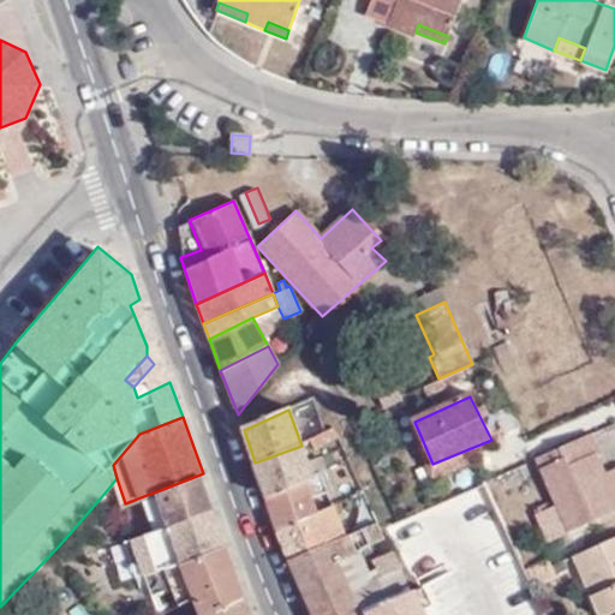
[(311,440),(315,449),(339,437),(335,428),(327,431),(311,440)]
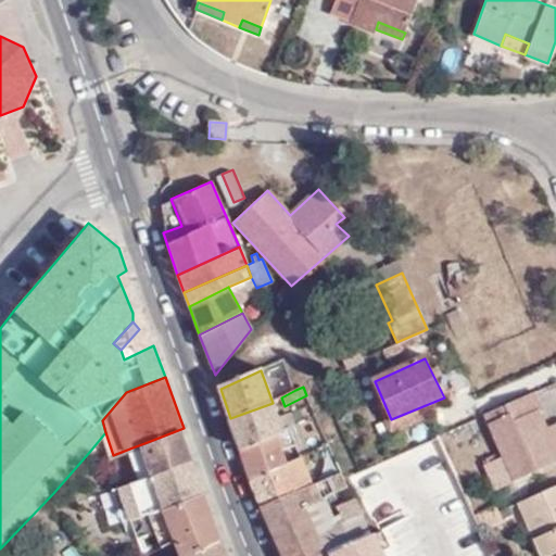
[(543,411),(534,394),(485,416),(515,481),(555,463),(555,451),(546,430),(538,414),(543,411)]
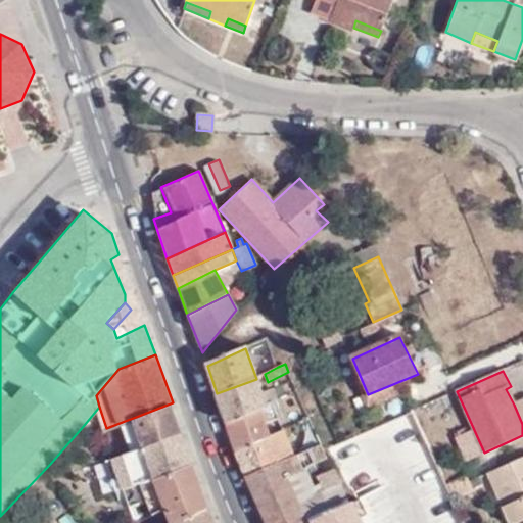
[(405,388),(421,380),(418,374),(368,394),(361,397),(366,409),(405,391),(405,388)]
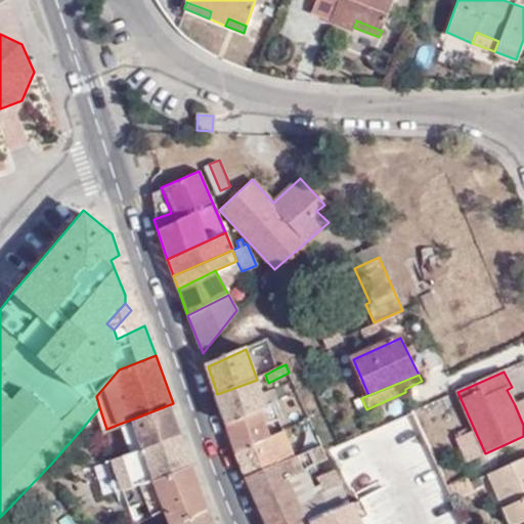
[(259,408),(266,406),(257,380),(217,394),(226,422),(259,408)]
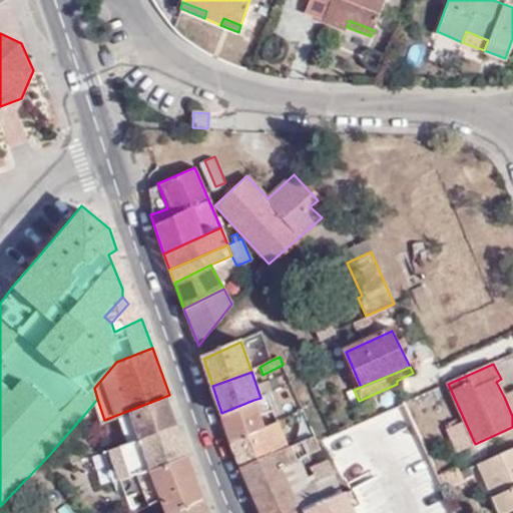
[(287,418),(275,392),(267,396),(274,411),(279,422),(287,418)]
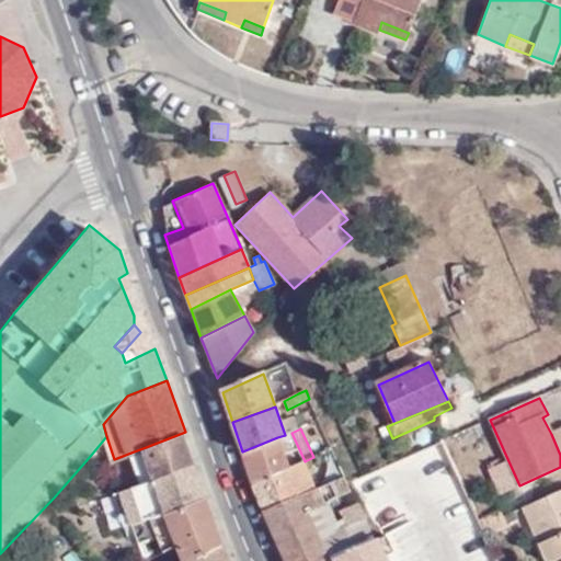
[(560,428),(551,434),(560,455),(560,428)]
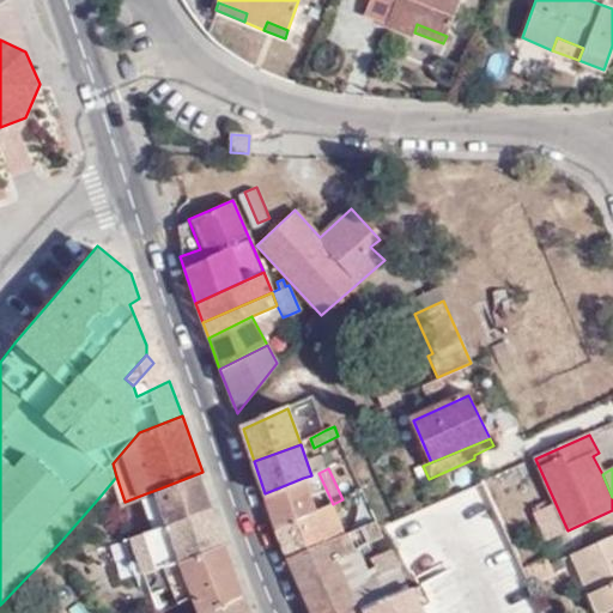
[(159,489),(146,493),(157,526),(216,505),(202,472),(159,489)]
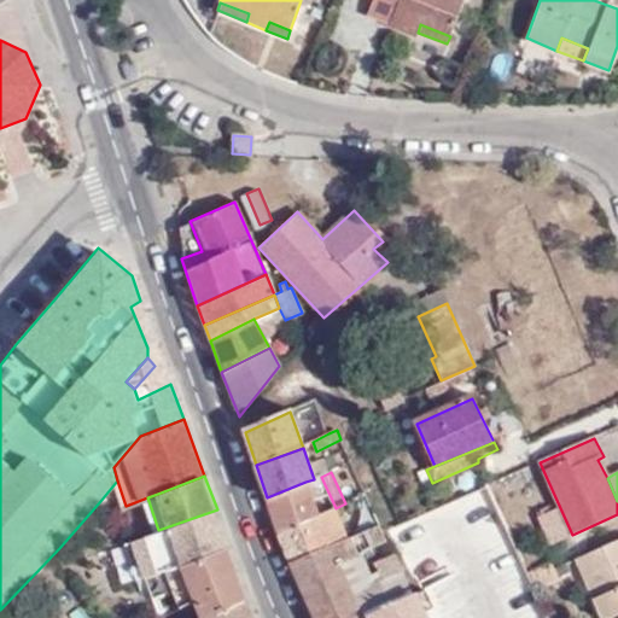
[(314,501),(330,495),(321,477),(314,479),(305,482),(314,501)]
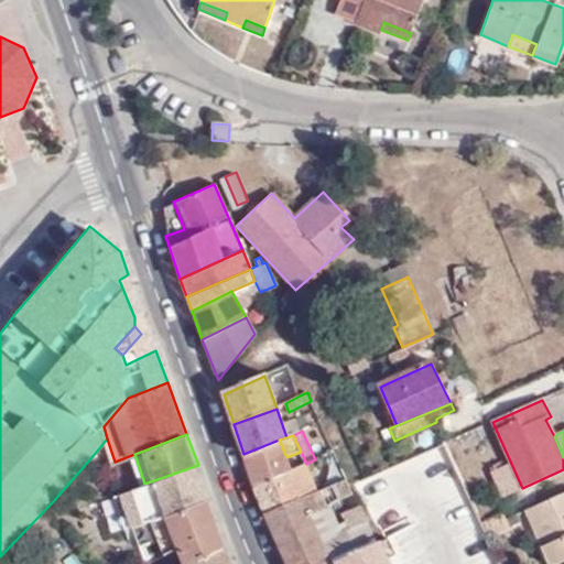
[(243,454),(255,486),(291,470),(286,457),(279,440),(243,454)]
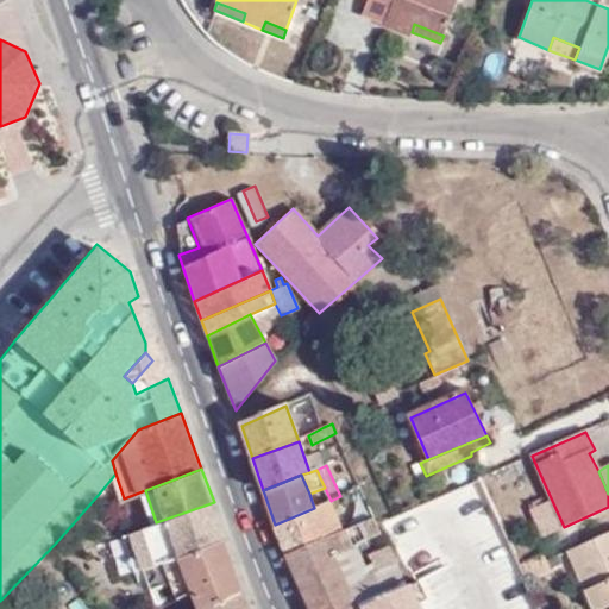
[(344,495),(349,504),(365,497),(359,488),(356,489),(344,495)]
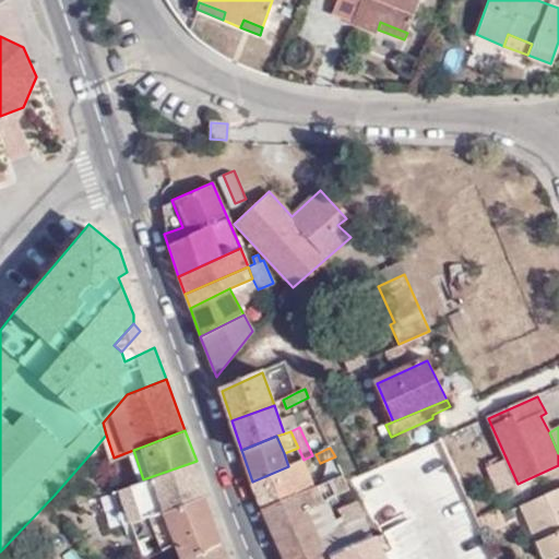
[(133,521),(153,513),(209,495),(197,461),(143,479),(122,486),(126,496),(133,521)]
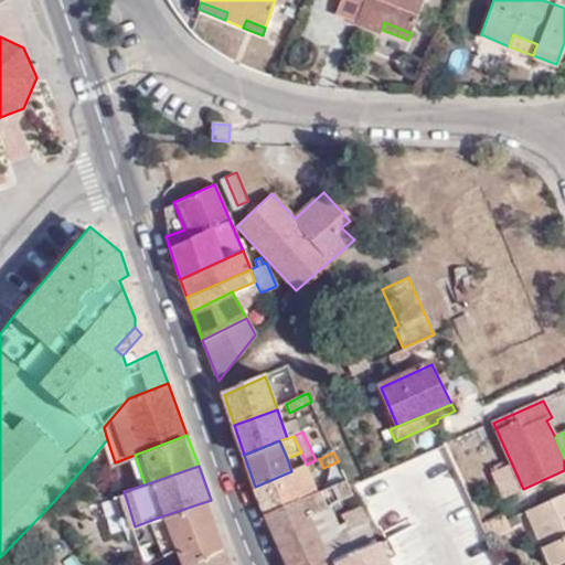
[(311,497),(299,468),(291,471),(304,501),(311,497)]
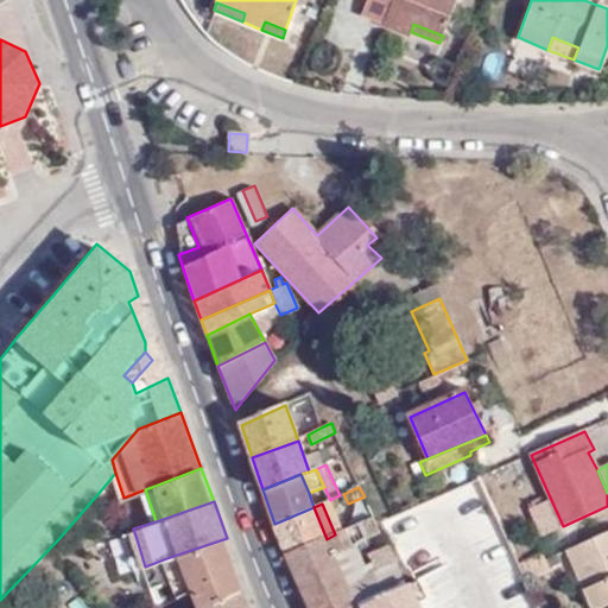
[(287,553),(327,539),(314,507),(274,524),(287,553)]
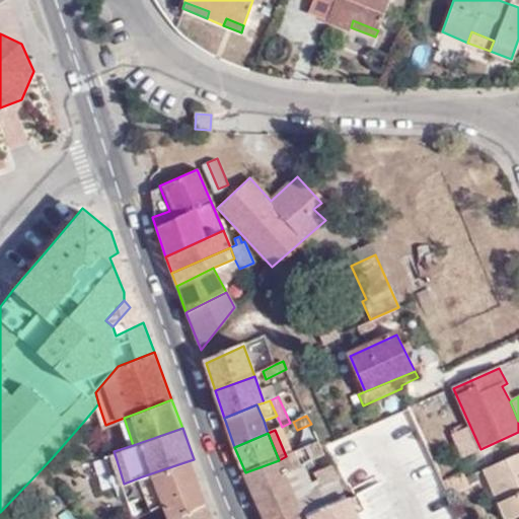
[(318,443),(286,456),(279,460),(245,472),(254,492),(302,469),(301,466),(324,455),(321,447),(318,443)]
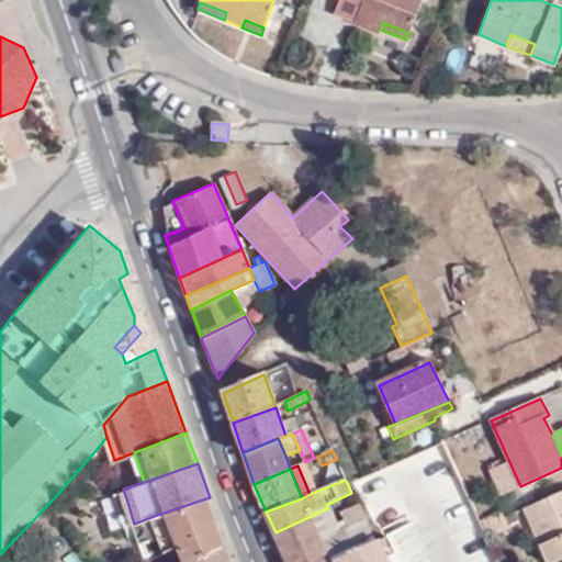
[(561,493),(525,510),(548,561),(554,561),(561,559),(561,493)]
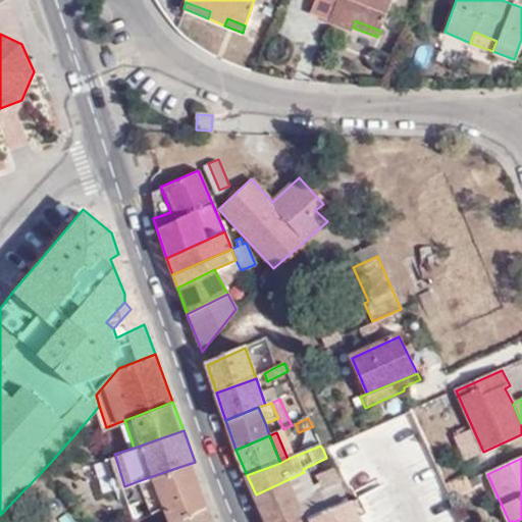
[(159,510),(168,506),(174,521),(177,521),(211,507),(195,462),(143,479),(147,490),(151,488),(159,510)]
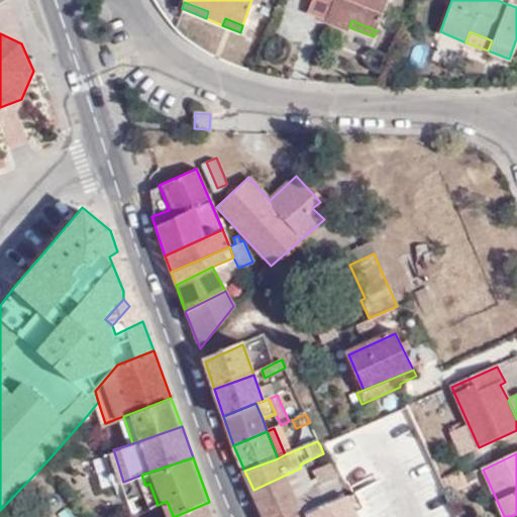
[(253,490),(265,516),(282,516),(302,508),(297,497),(319,486),(330,505),(340,500),(349,511),(329,467),(304,477),(301,468),(253,490)]
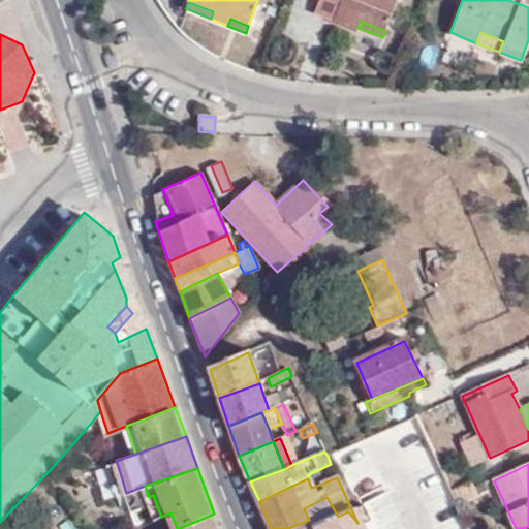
[(126,493),(129,503),(149,497),(145,486),(126,493)]
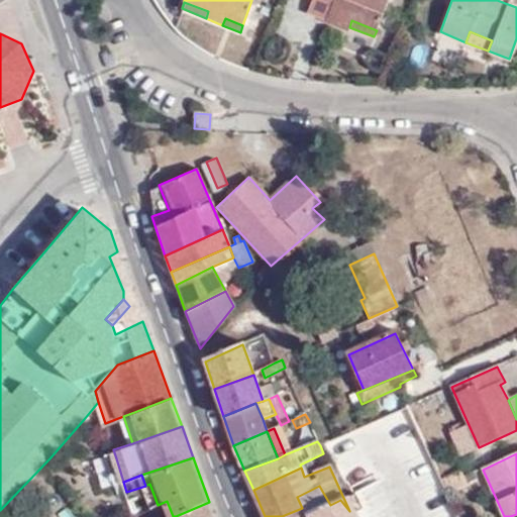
[(297,497),(302,508),(305,516),(351,516),(349,511),(340,500),(330,505),(319,486),(297,497)]
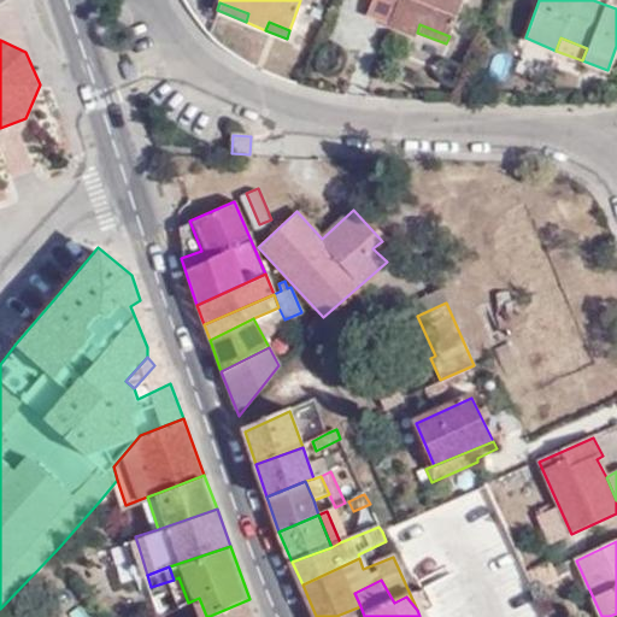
[(256,616),(250,599),(210,616),(256,616)]
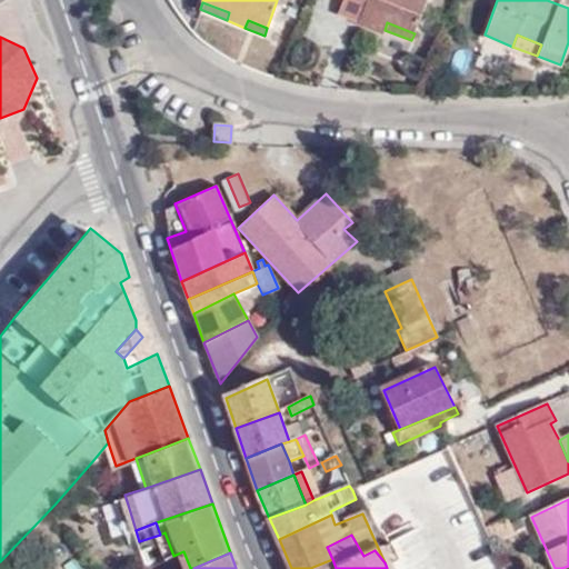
[(336,568),(332,559),(310,568),(336,568)]
